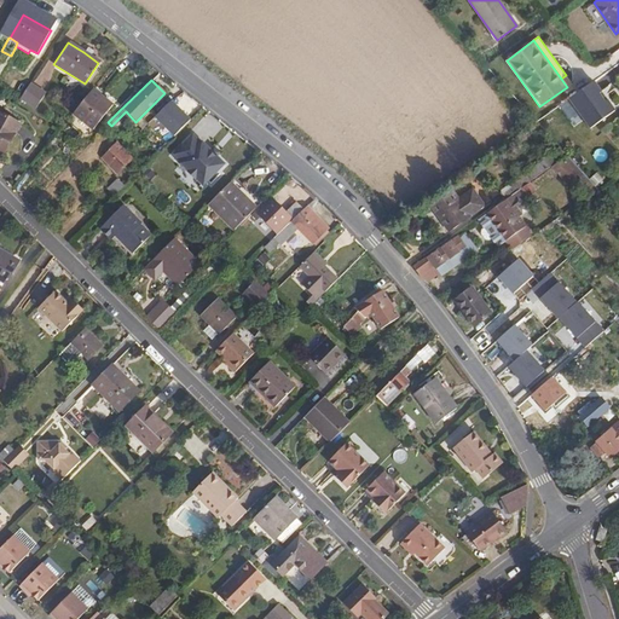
[(594,81),(568,99),(590,128),(615,110),(594,81)]
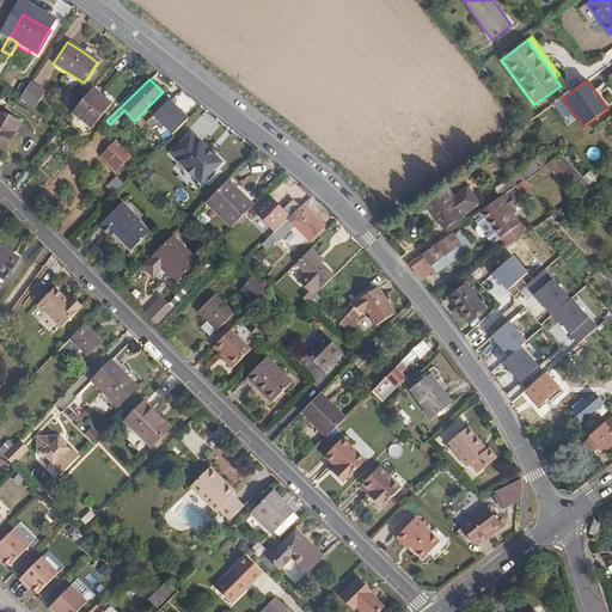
[(30,81),(20,97),(36,108),(46,92),(30,81)]
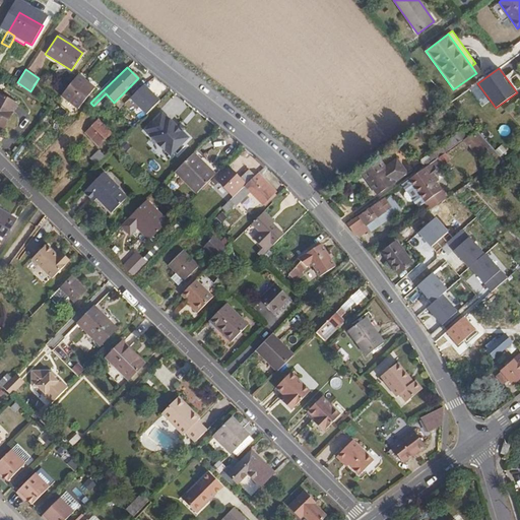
[(76,75),(61,95),(77,109),(93,88),(76,75)]
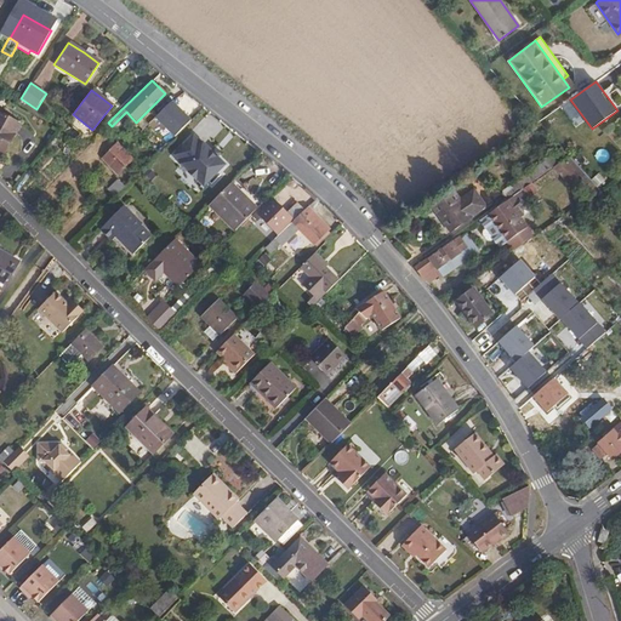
[(191,119),(172,101),(155,117),(175,136),(191,119)]
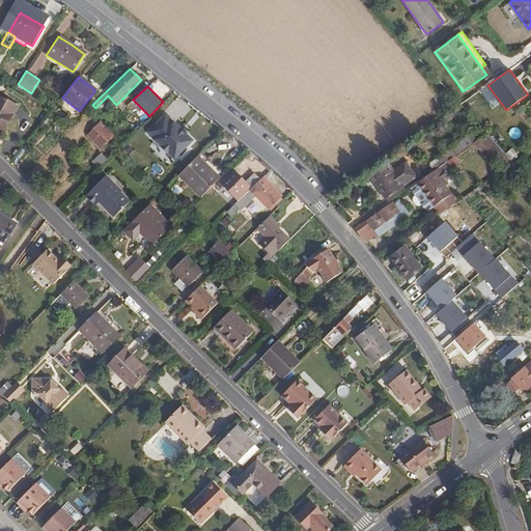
[(0,96),(0,129),(3,130),(12,113),(17,106),(0,96)]
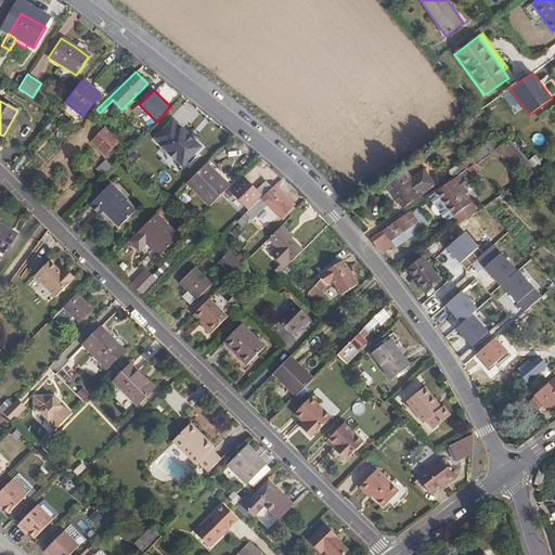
[(486,105),(480,110),(503,134),(508,130),(486,105)]
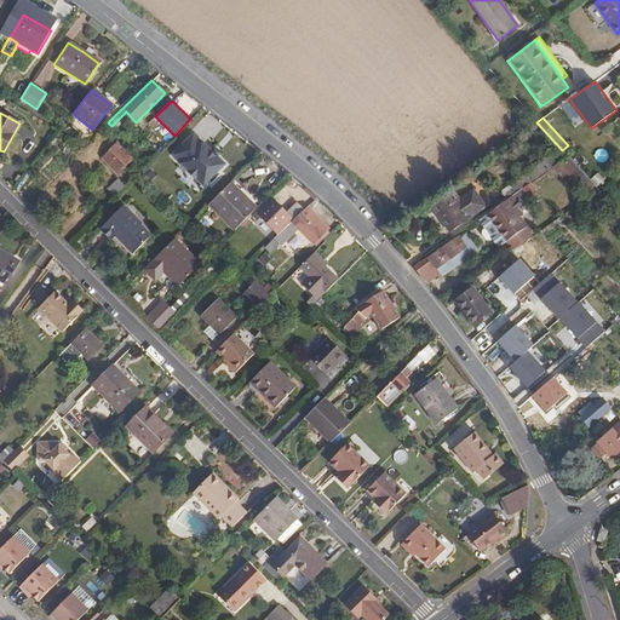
[(193,135),(172,154),(181,162),(179,164),(188,171),(187,172),(194,179),(195,178),(202,187),(224,165),(217,156),(216,158),(208,150),(210,150),(201,142),(200,143),(193,135)]
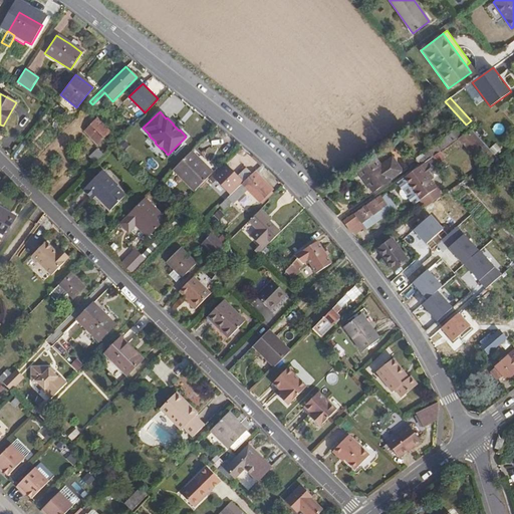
[(94,129),(88,134),(97,143),(103,137),(103,138),(110,132),(102,123),(96,130),(94,129)]
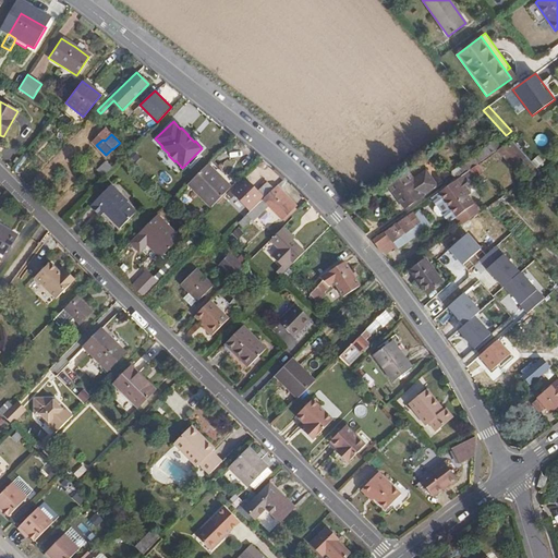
[(510,141),(506,144),(514,154),(533,173),(537,170),(535,169),(510,141)]
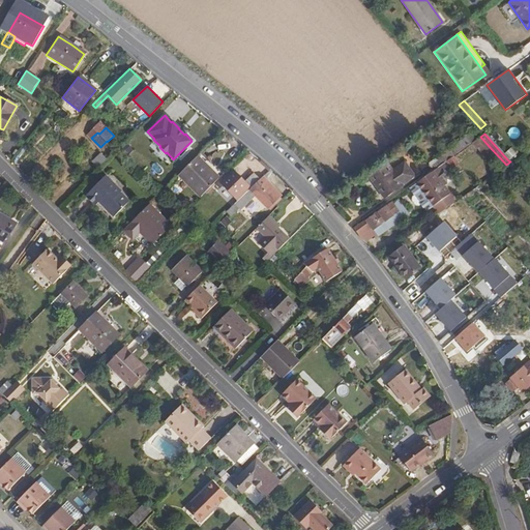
[(428,164),(433,171),(438,167),(470,144),(465,137),(428,164)]
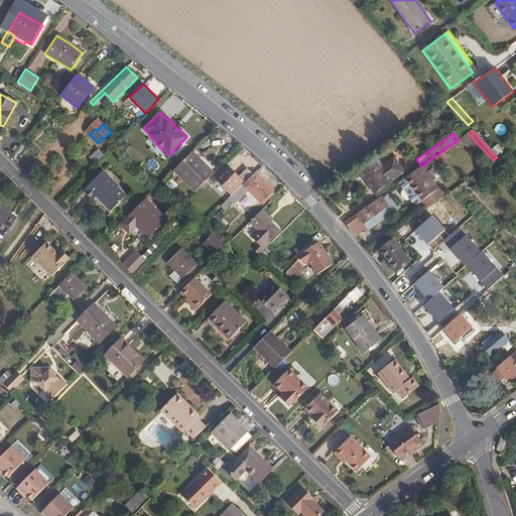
[(191,152),(172,170),(195,192),(209,178),(213,174),(191,152)]
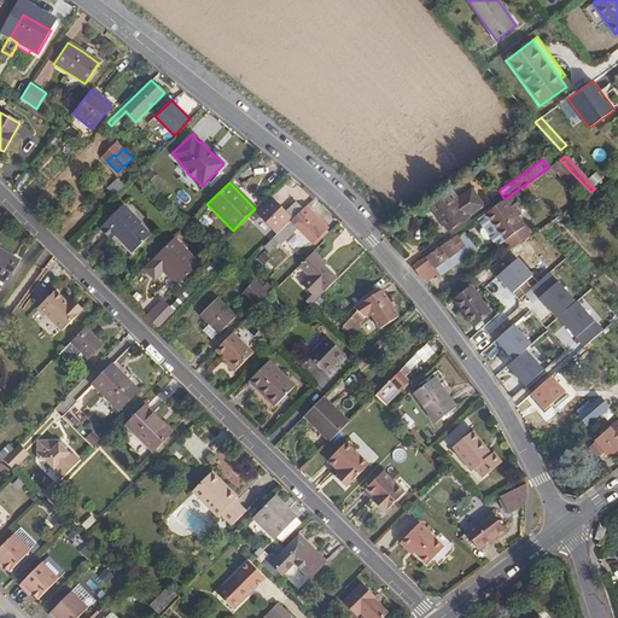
[(450,192),(430,207),(447,231),(482,207),(470,191),(456,200),(450,192)]
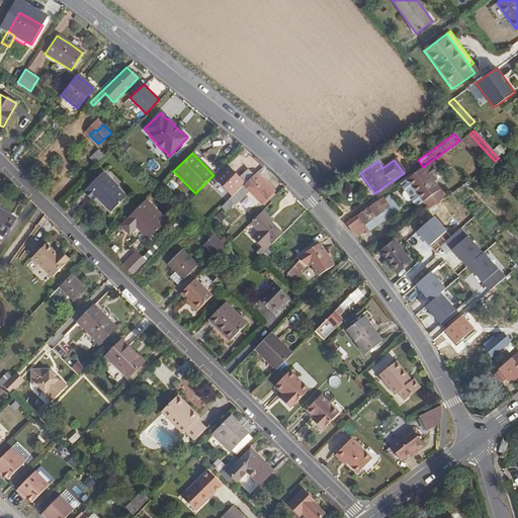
[(423,167),(422,167),(432,181),(435,179),(427,169),(431,166),(428,163),(423,167)]
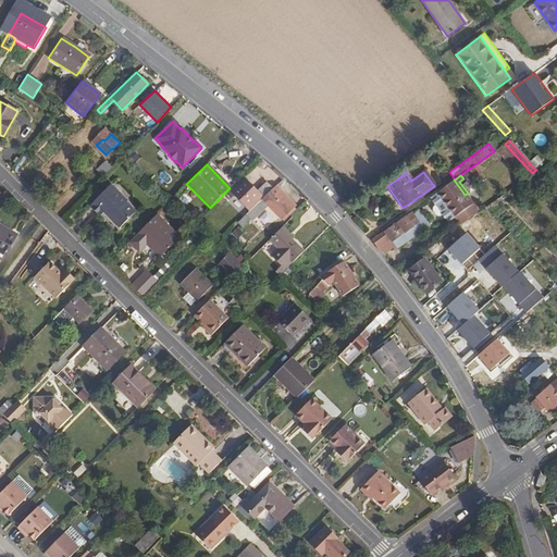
[(239,178),(230,188),(225,193),(231,198),(234,195),(250,210),(273,189),(268,184),(258,194),(247,183),(245,184),(239,178)]
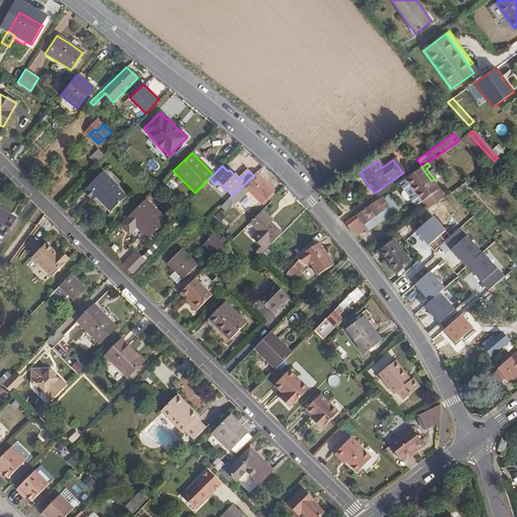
[(421,167),(398,184),(403,191),(410,200),(415,206),(437,190),(431,181),(421,167)]
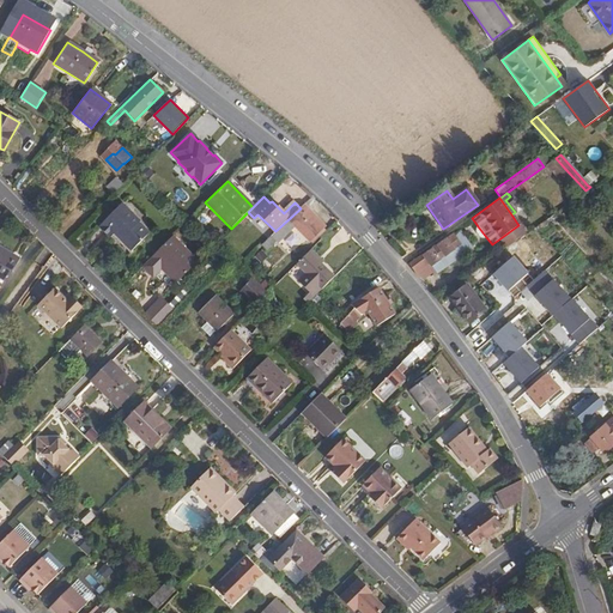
[(97,224),(109,236),(114,232),(131,249),(150,230),(140,220),(140,219),(121,201),(97,224)]
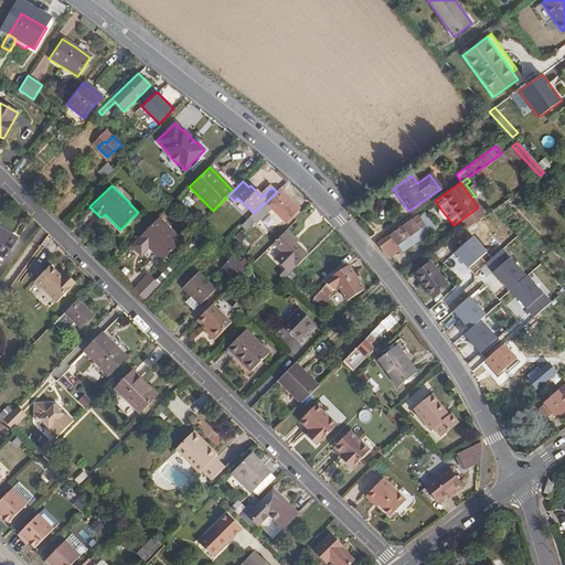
[(264,205),(245,225),(249,230),(275,206),(288,220),(299,209),(281,189),(264,205)]
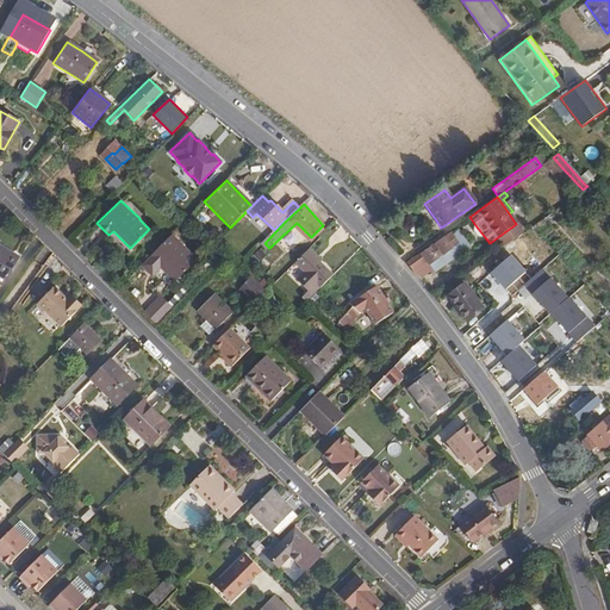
[(484,236),(475,225),(472,226),(472,231),(475,238),(480,238),(484,236)]
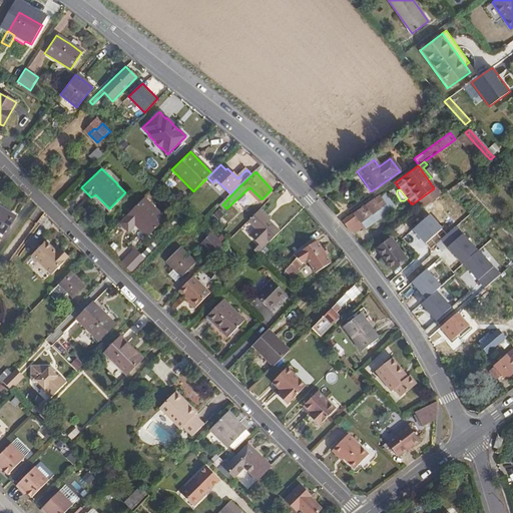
[(352,213),(358,222),(366,217),(369,220),(374,217),(372,212),(384,204),(377,195),(352,213)]
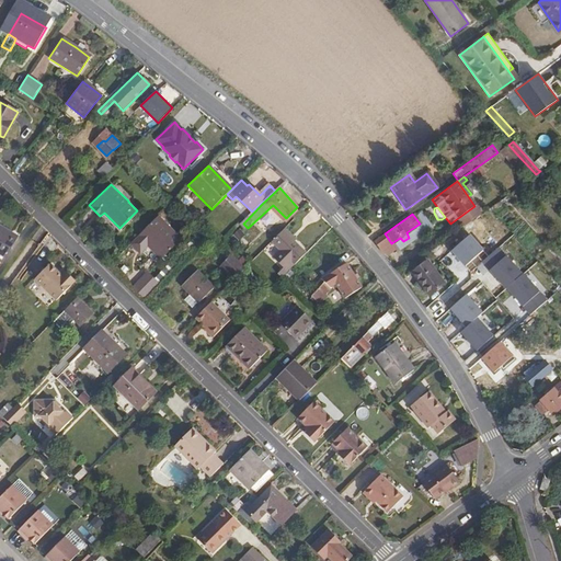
[(158,216),(138,235),(161,258),(182,238),(158,216)]
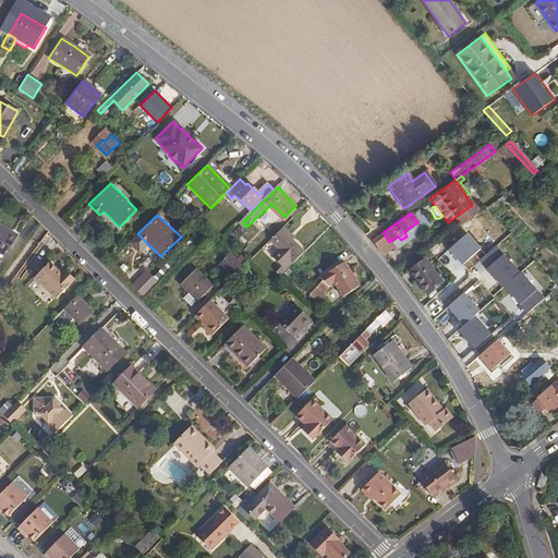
[(283,227),(271,239),(280,247),(274,254),(283,264),(278,270),(281,275),(282,274),(306,250),(283,227)]
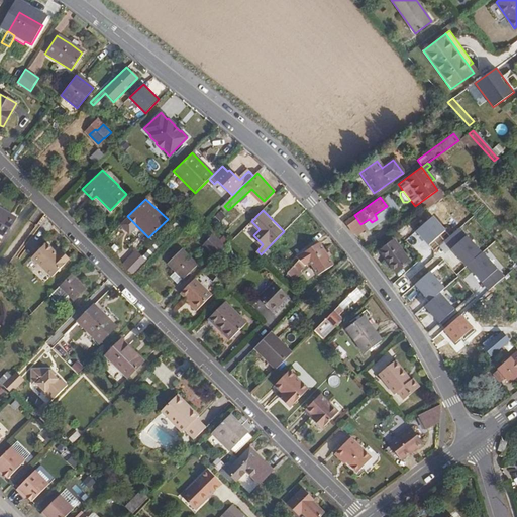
[(0,211),(0,246),(16,221),(0,211)]
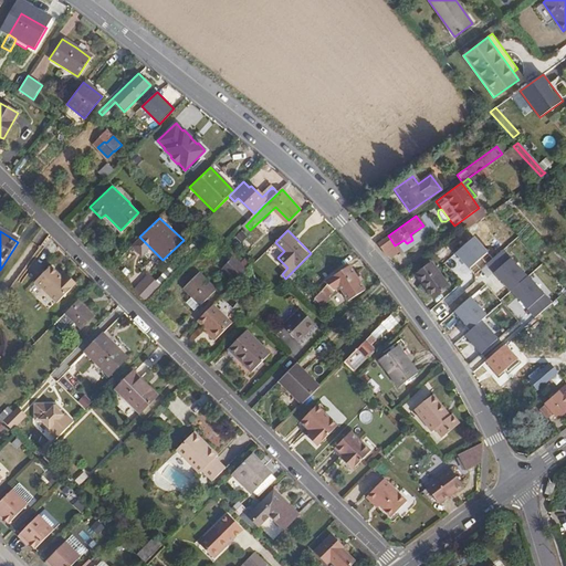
[(388,236),(375,245),(383,254),(395,245),(388,236)]
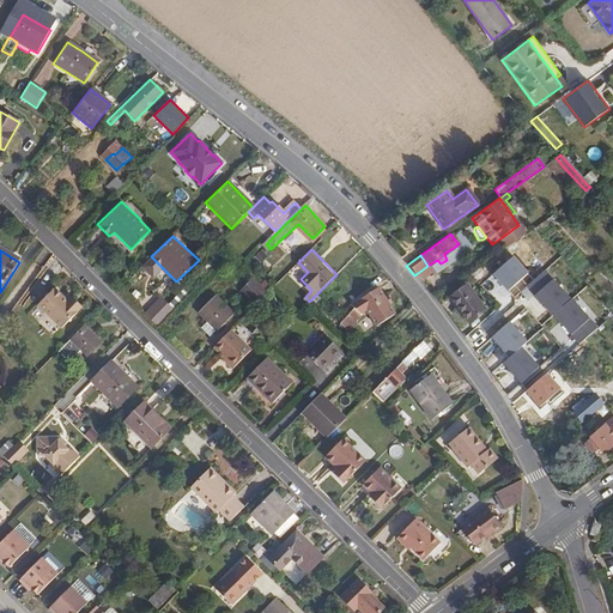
[(514,255),(493,274),(509,291),(529,272),(514,255)]
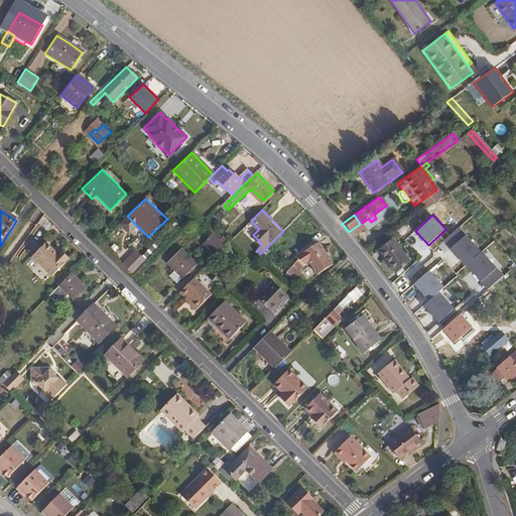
[(225,247),(213,235),(207,240),(212,245),(208,250),(215,257),(225,247)]
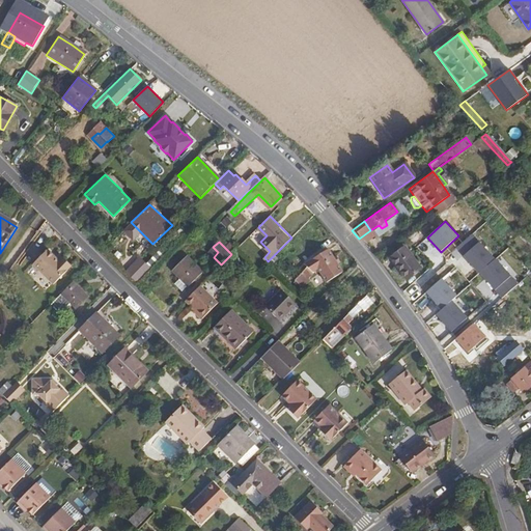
[(467,257),(482,275),(498,260),(482,243),(467,257)]
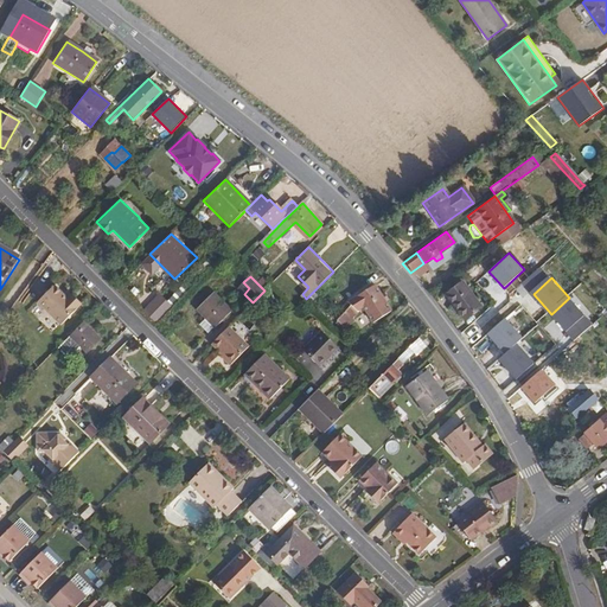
[(237,288),(244,294),(249,288),(243,282),(237,288)]
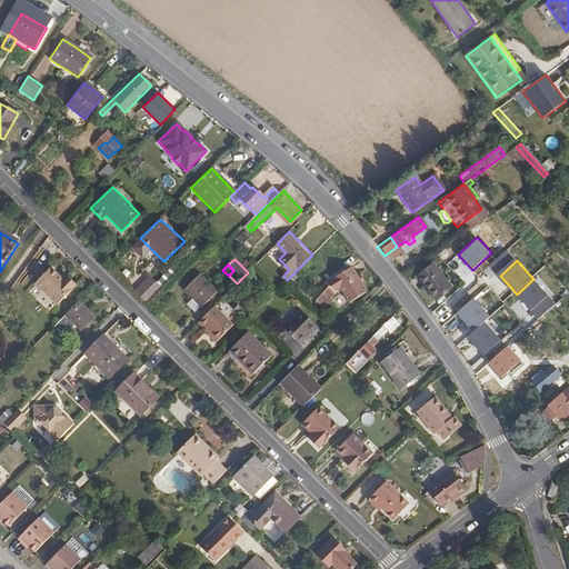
[(431,267),(417,277),(425,287),(436,300),(450,289),(431,267)]
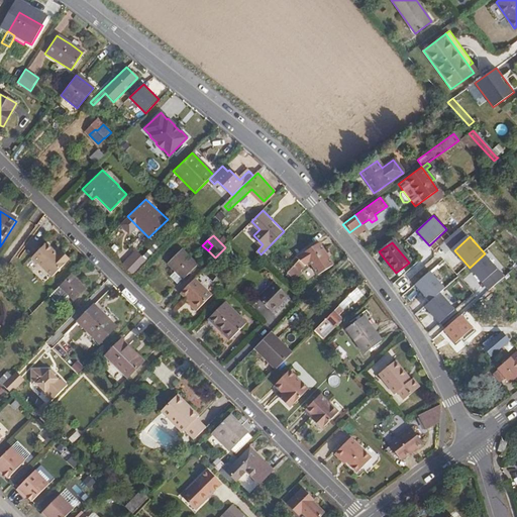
[(43,243),(29,259),(48,278),(66,261),(57,252),(55,254),(43,243)]
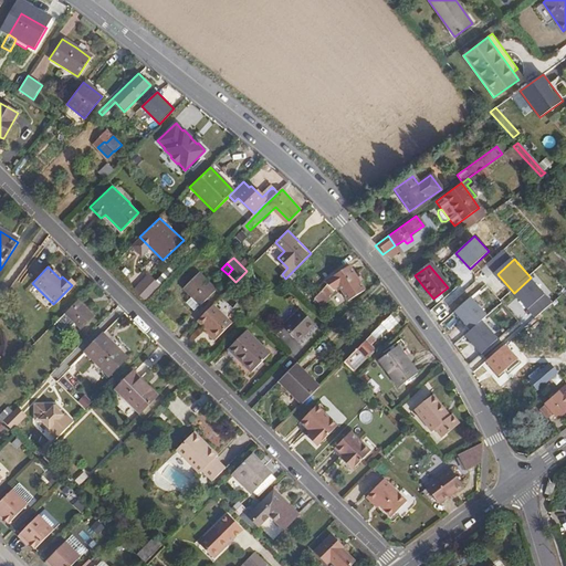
[(327,285),(313,299),(321,306),(329,299),(327,296),(335,287),(337,290),(341,289),(344,292),(345,293),(348,300),(364,290),(349,266),(323,281),(327,285)]
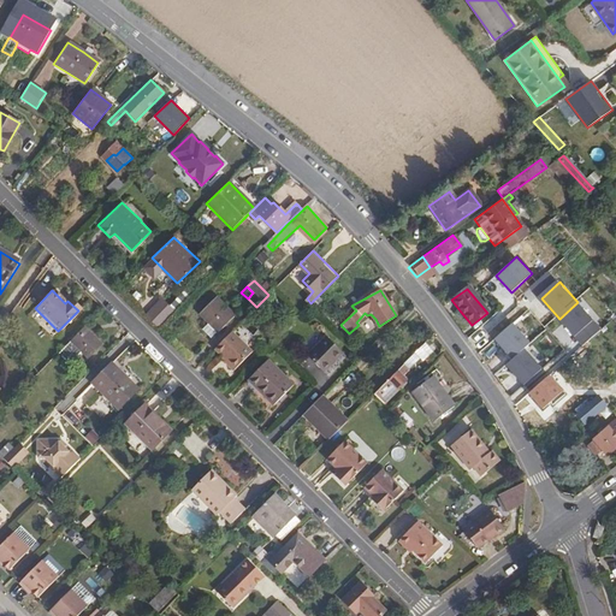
[(215,296),(199,313),(208,324),(217,331),(217,332),(234,315),(215,296)]
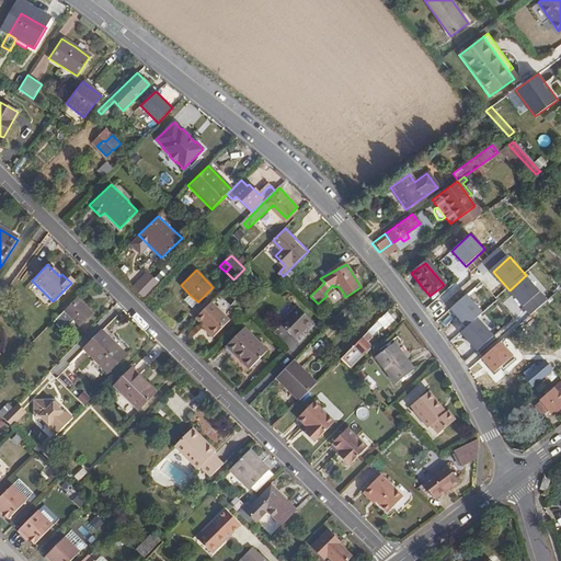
[(144,296),(158,282),(147,271),(133,285),(144,296)]
